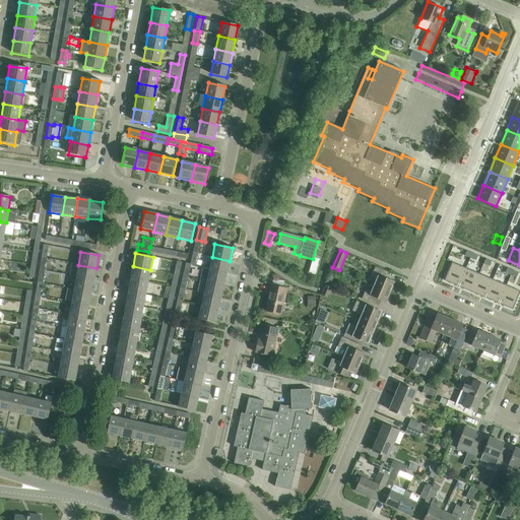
[(212,257),(209,269),(226,273),(230,261),(212,257)]
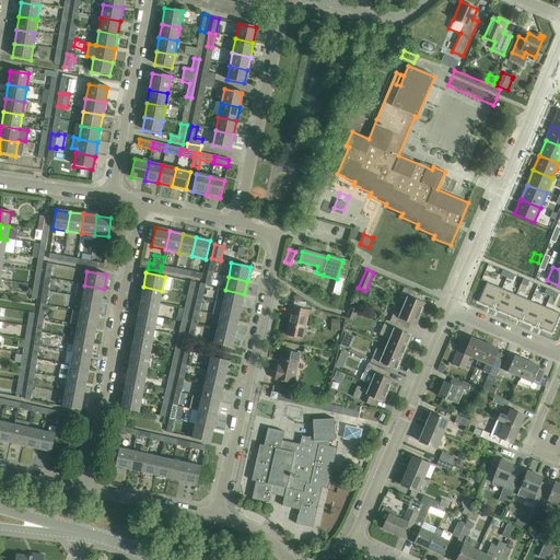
[(487,282),(478,302),(493,308),(501,289),(487,282)]
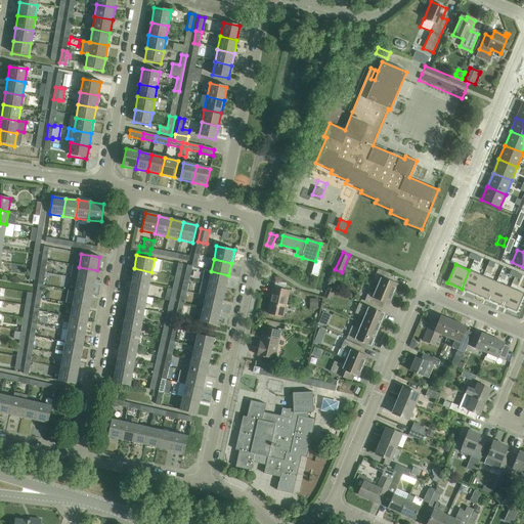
[(79,267),(77,279),(95,282),(97,270),(79,267)]
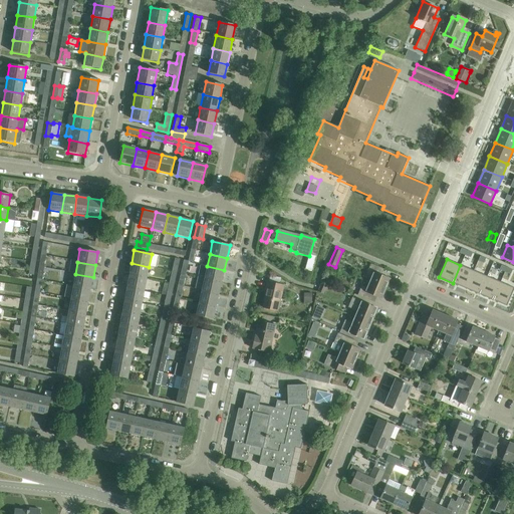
[(132,263),(129,276),(147,279),(149,267),(132,263)]
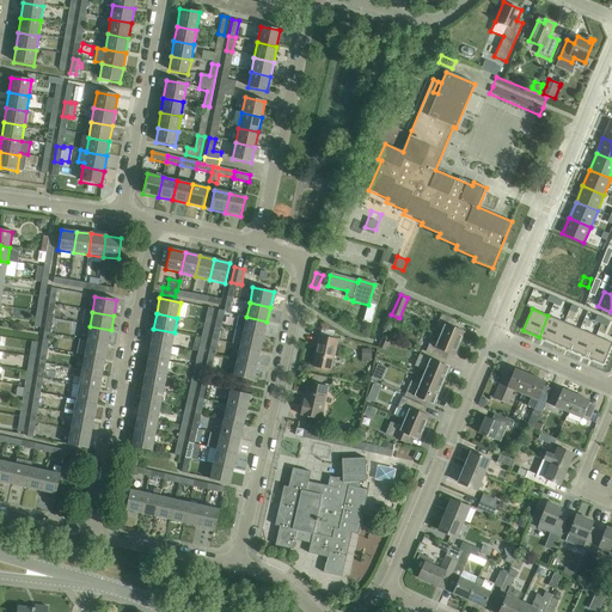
[(441,329),(439,336),(459,344),(465,332),(454,328),(457,322),(441,314),(436,326),(441,329)]
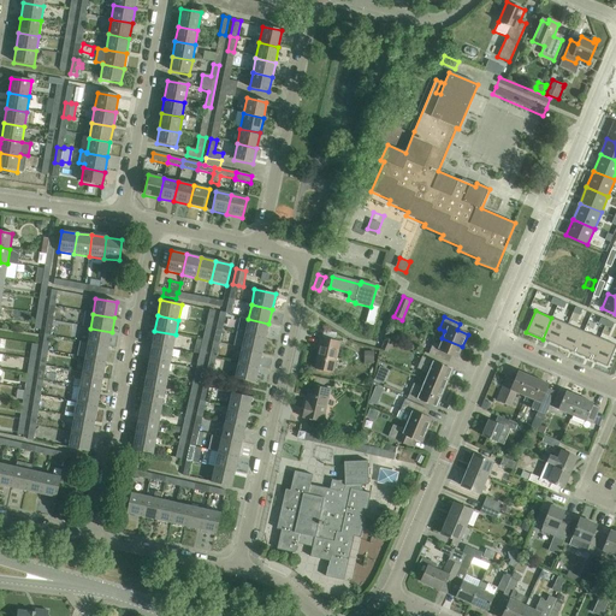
[(551,318),(543,339),(558,347),(568,325),(551,318)]
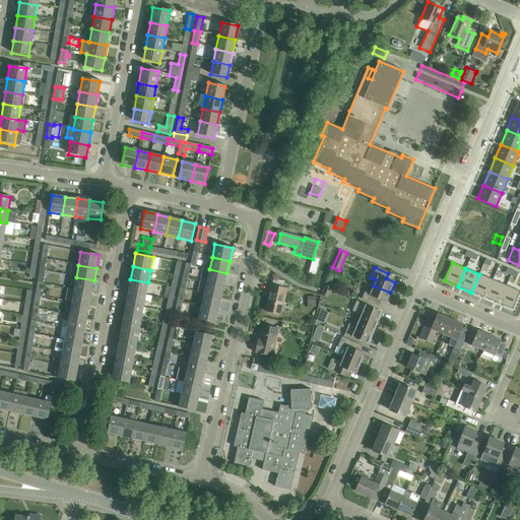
[(209,269),(206,281),(223,285),(226,273),(209,269)]
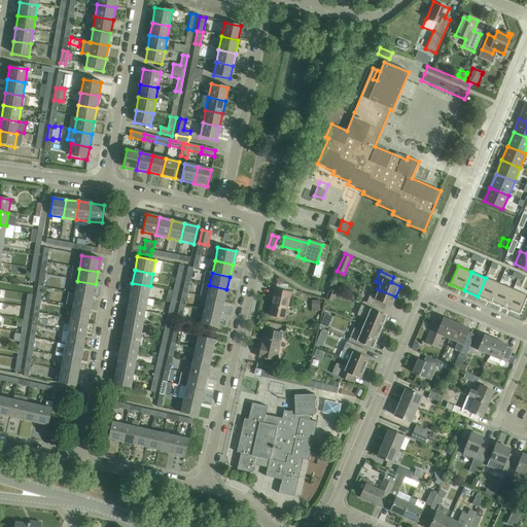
[(486,278),(478,296),(492,302),(499,283),(486,278)]
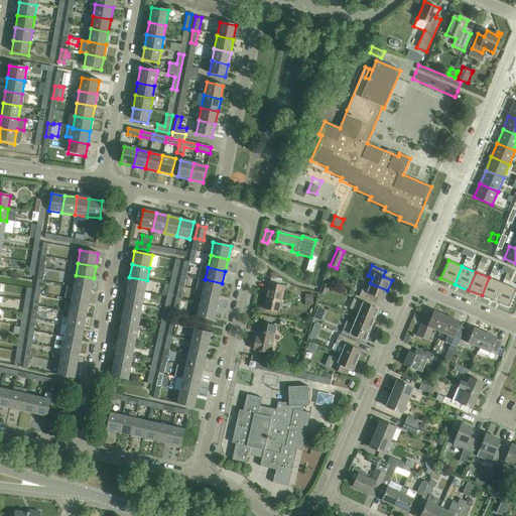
[(76,275),(73,287),(91,291),(94,278),(76,275)]
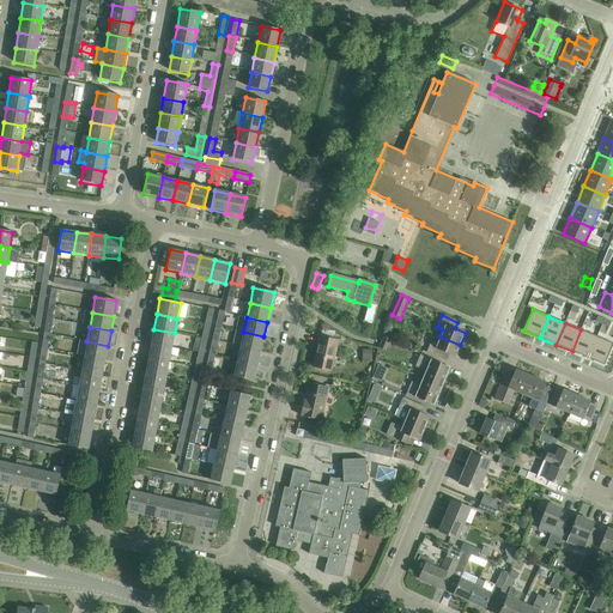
[(153,329),(151,344),(171,347),(175,333),(153,329)]
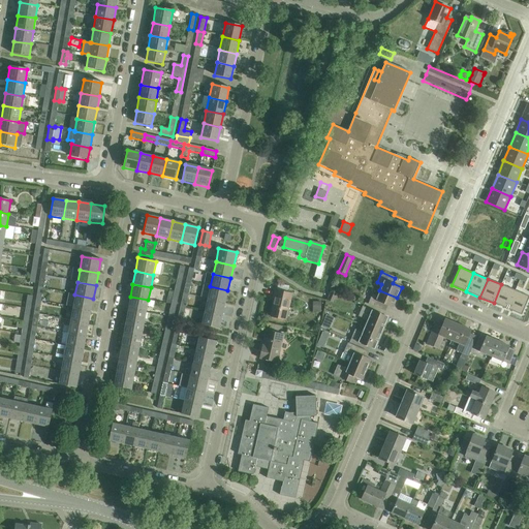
[(501,284),(494,303),(507,309),(516,290),(501,284)]
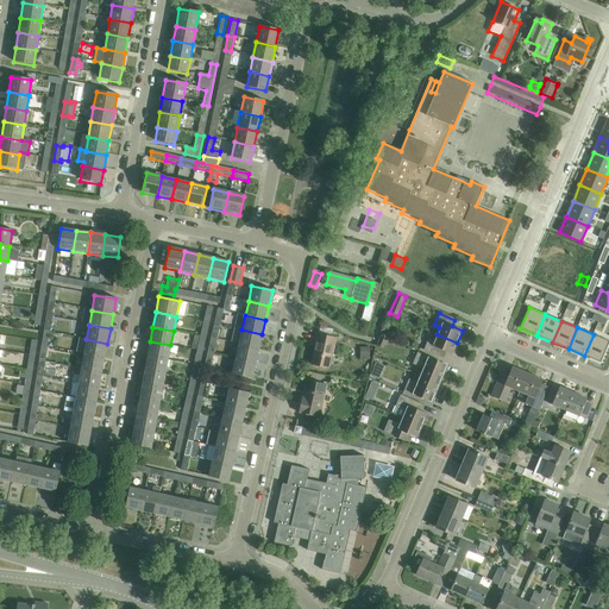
[(242,330),(238,345),(259,350),(262,334),(242,330)]
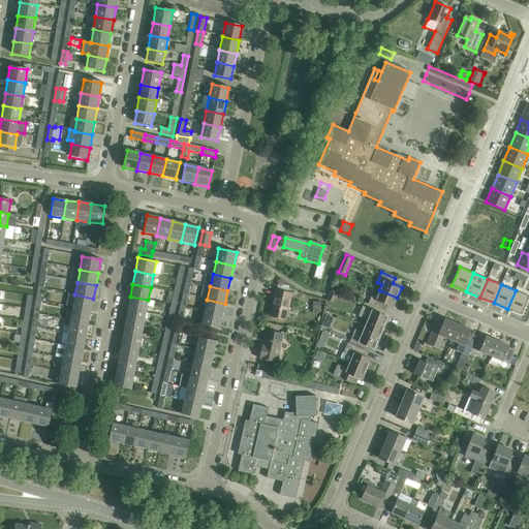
[(270,316),(286,320),(291,294),(275,290),(273,299),(274,299),(270,316)]
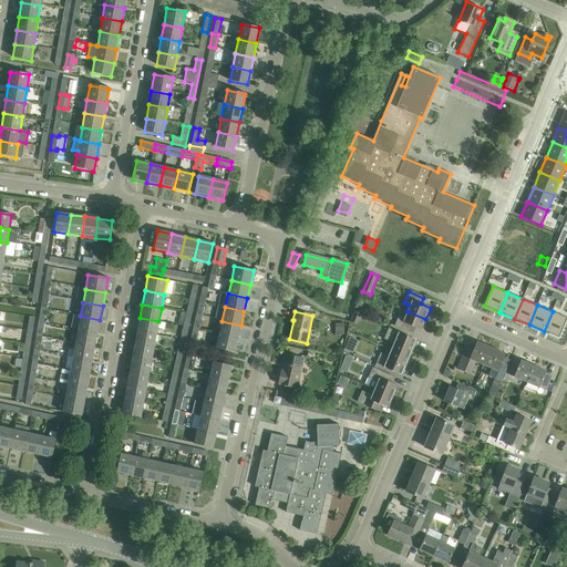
[(425,319),(406,311),(403,317),(399,316),(394,326),(409,332),(411,327),(421,330),(425,319)]
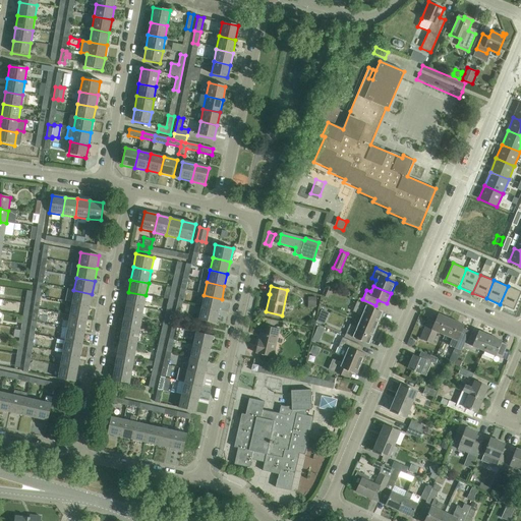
[(520,291),(508,286),(500,304),(514,310),(520,292),(520,291)]
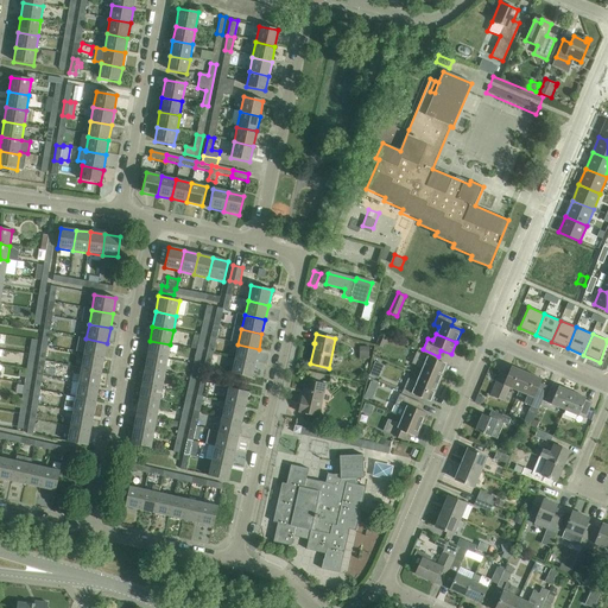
[(377,346),(384,348),(388,337),(380,335),(377,346)]
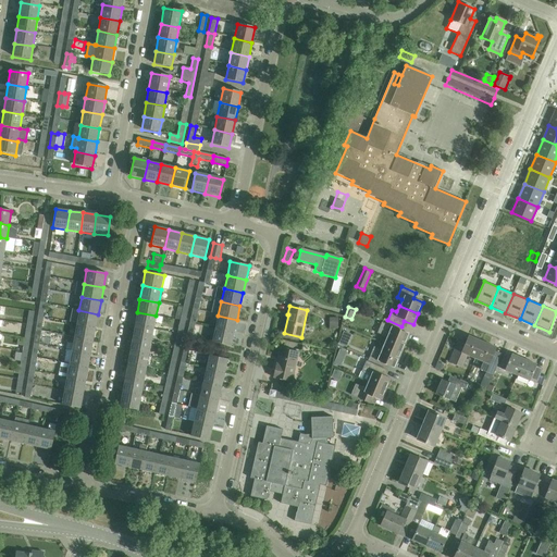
[(78,310),(76,324),(96,327),(98,314),(78,310)]
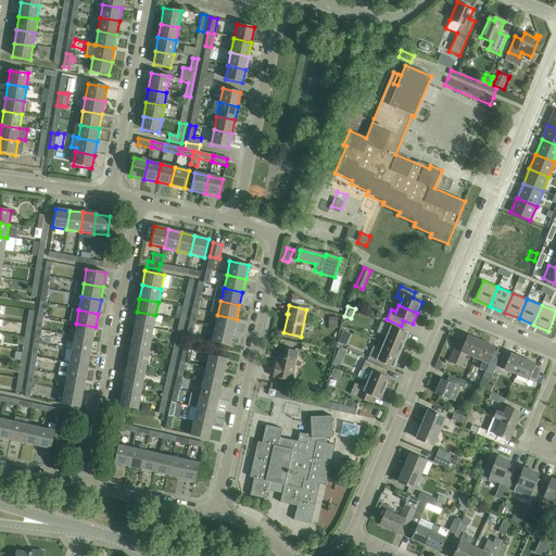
[(137,312),(135,325),(153,329),(155,315),(137,312)]
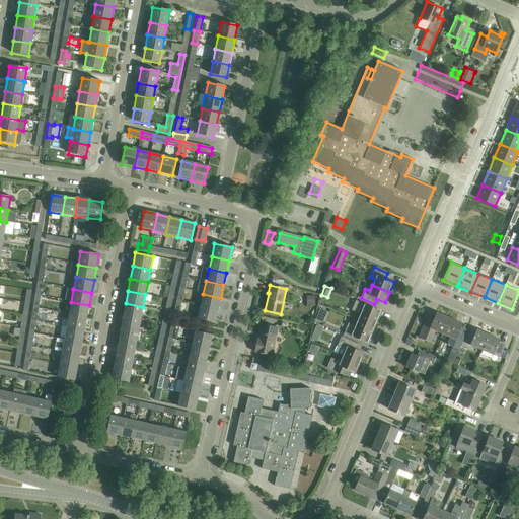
[(203,294),(200,306),(218,310),(221,298),(203,294)]
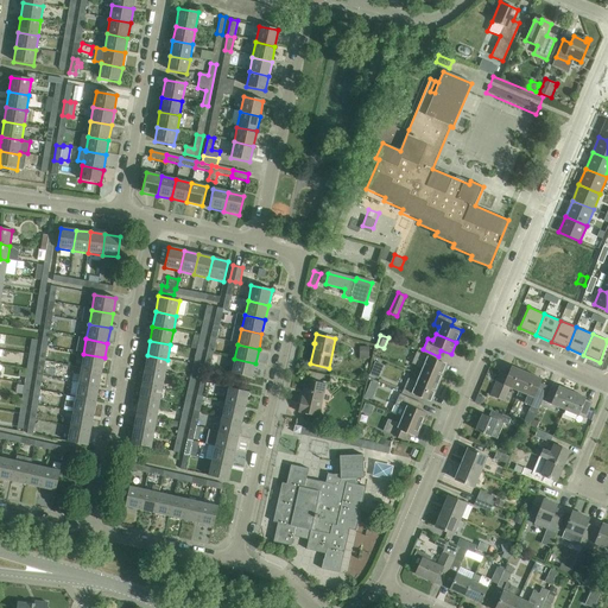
[(420,368),(418,374),(438,384),(444,372),(434,367),(436,360),(417,352),(411,363),(420,368)]
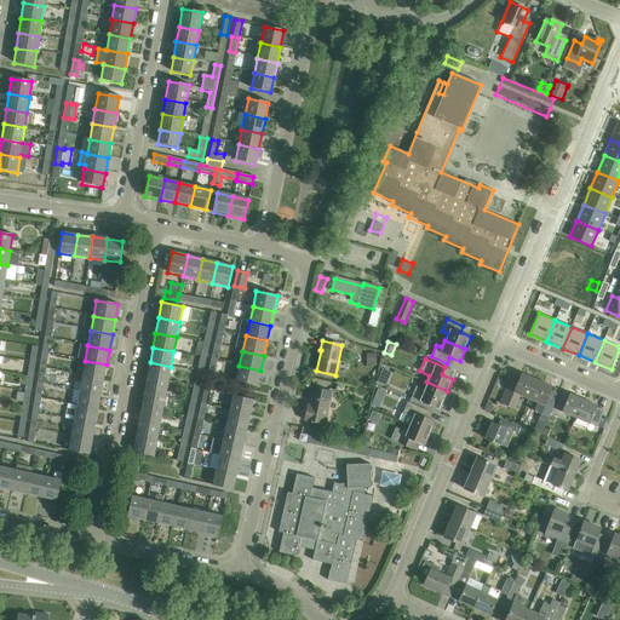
[(85,361),(82,375),(104,380),(107,365),(85,361)]
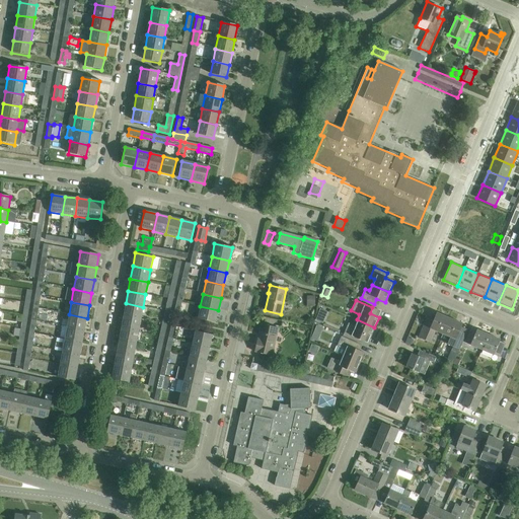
[(126,303),(123,316),(140,319),(143,307),(126,303)]
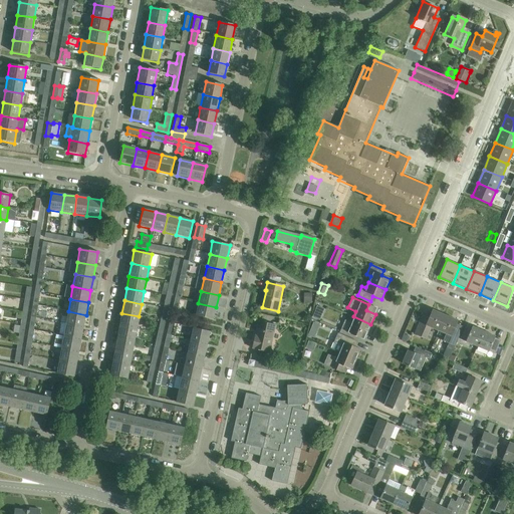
[(216,307),(198,303),(196,316),(213,320),(216,307)]
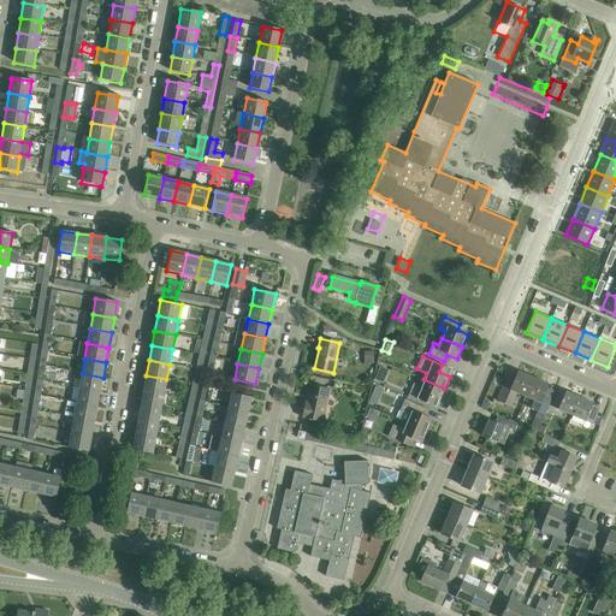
[(516,392),(525,396),(533,378),(519,371),(511,386),(503,383),(496,401),(504,403),(507,398),(513,402),(516,392)]
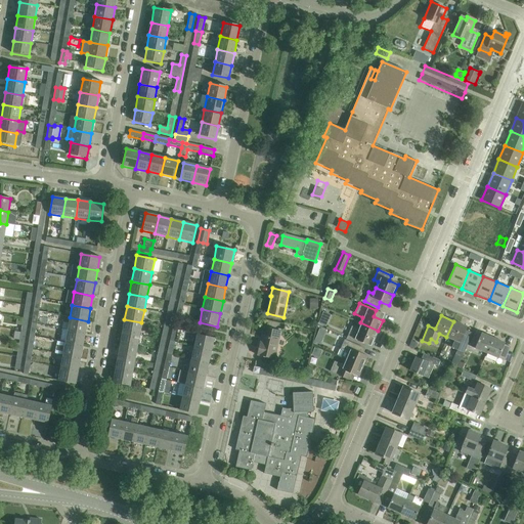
[(64,316),(63,322),(69,323),(67,331),(85,334),(88,321),(70,317),(64,316)]
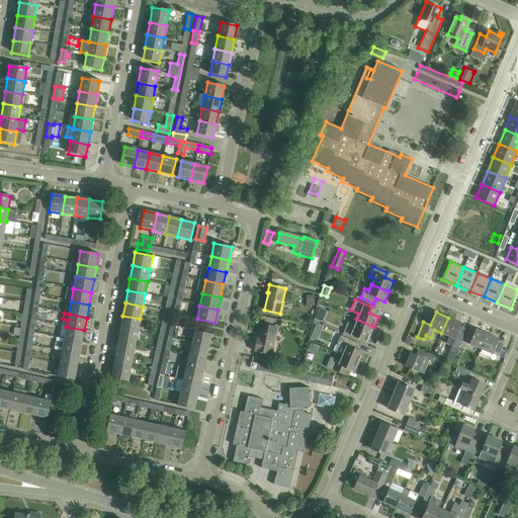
[(22,322),(21,327),(26,328),(28,315),(23,315),(23,317),(17,316),(16,321),(22,322)]
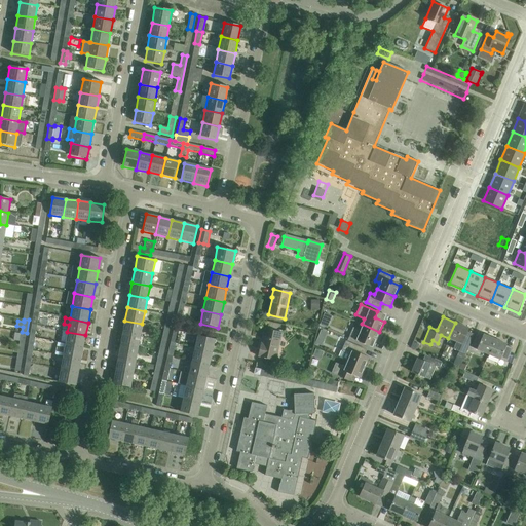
[(124,321),(122,333),(140,337),(142,324),(124,321)]
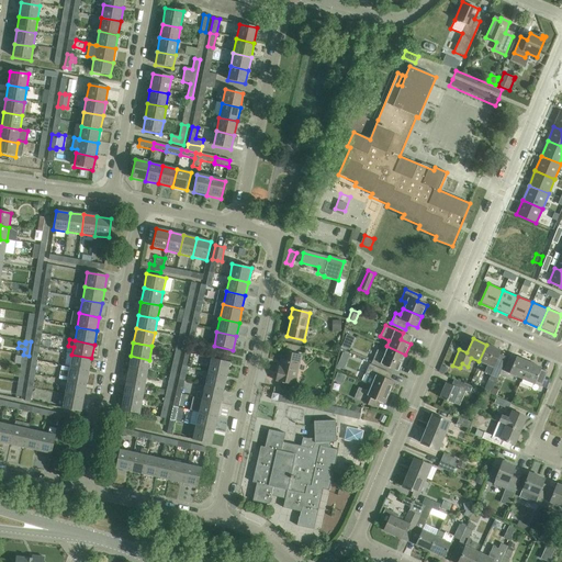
[(486,345),(479,361),(487,366),(484,373),(490,375),(489,380),(494,383),(502,367),(494,364),(501,350),(486,345)]
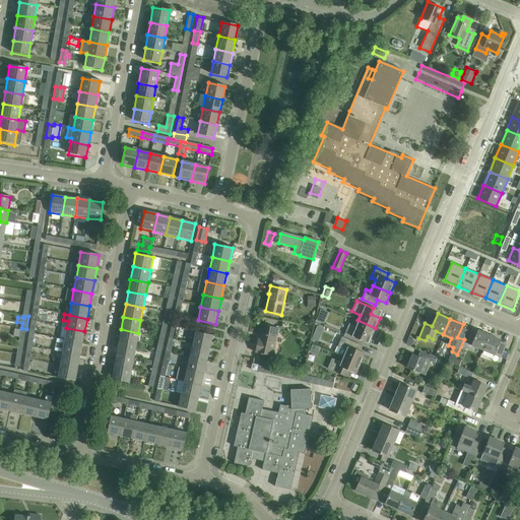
[(375,328),(358,320),(354,327),(348,324),(344,334),(360,341),(362,335),(371,338),(375,328)]
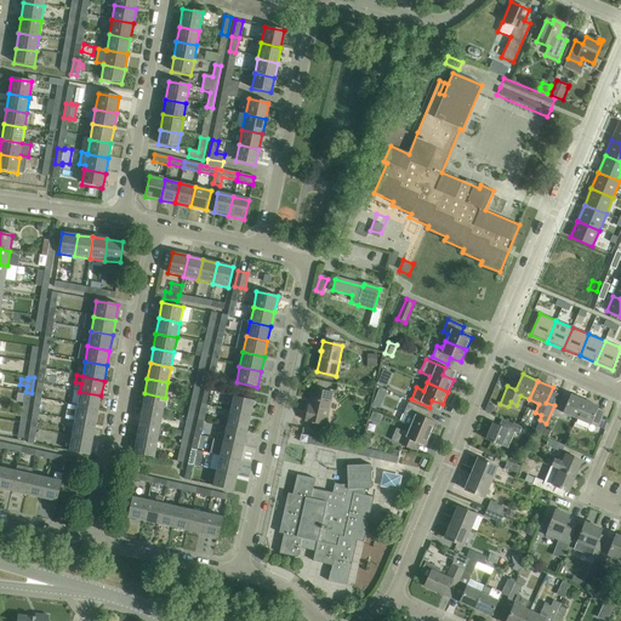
[(379,387),(375,396),(382,399),(387,391),(379,387)]
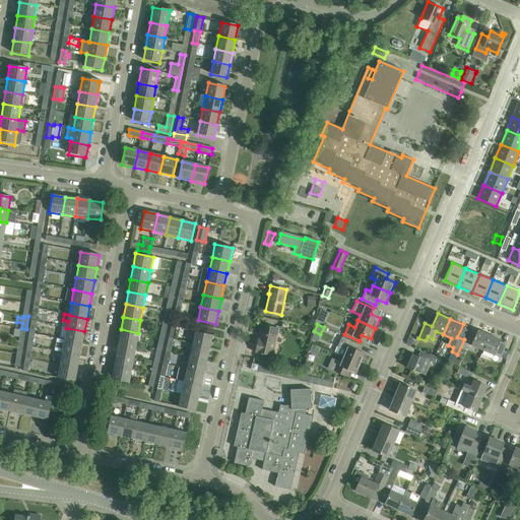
[(255,352),(272,356),(278,329),(263,325),(258,345),(256,345),(255,352)]
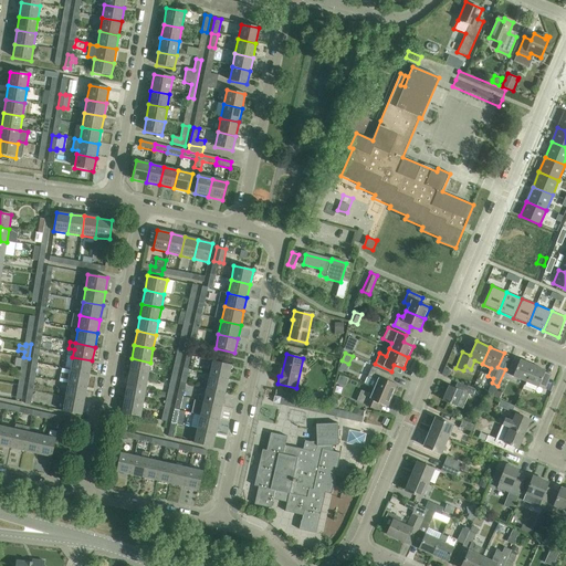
[(187,355),(184,369),(190,370),(194,356),(187,355)]
